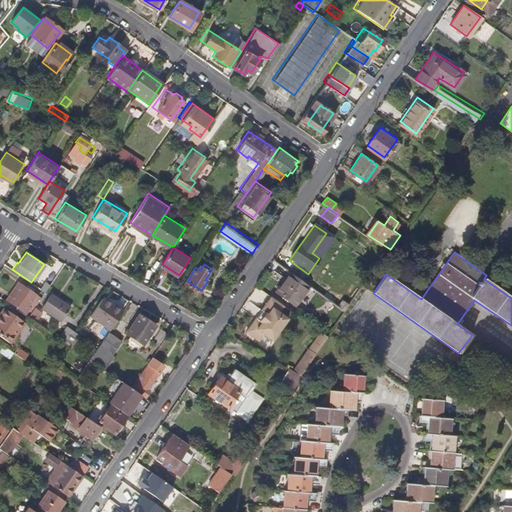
[(296,305),(309,285),(288,271),(275,291),(296,305)]
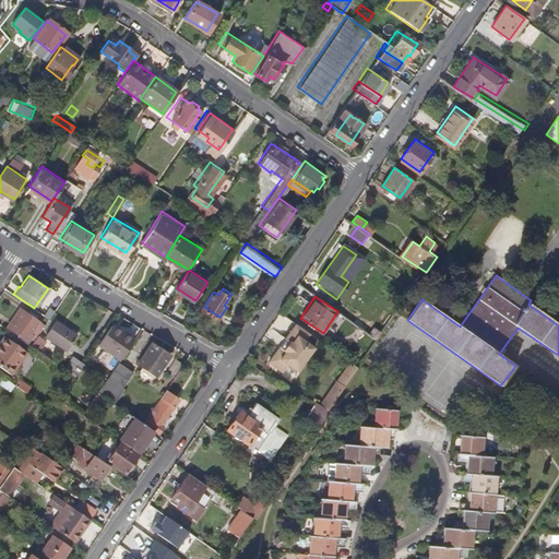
[(21,328),(16,335),(26,343),(33,334),(30,332),(38,319),(20,306),(10,320),(21,328)]
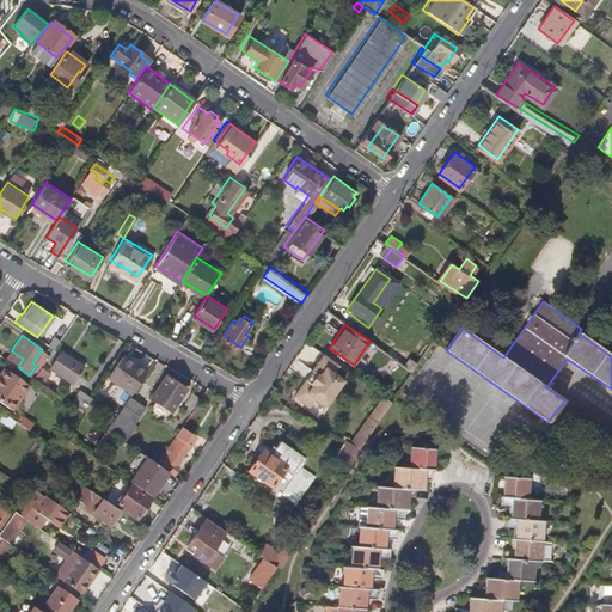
[(23,359),(11,350),(5,359),(18,367),(23,359)]
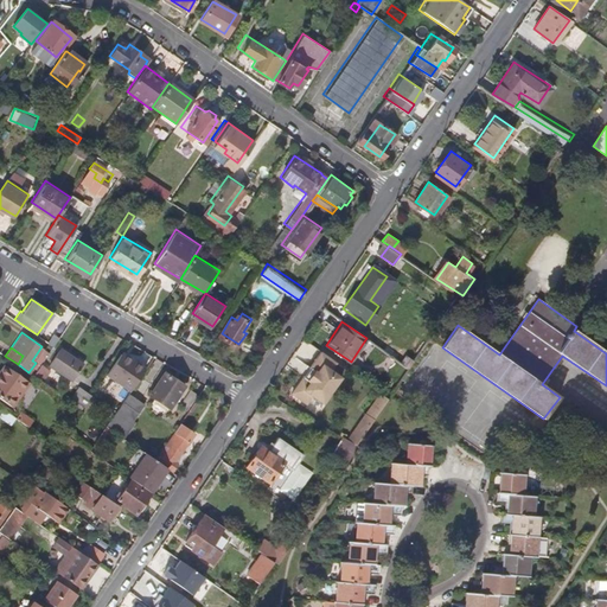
[(49,364),(70,378),(82,363),(59,349),(49,364)]
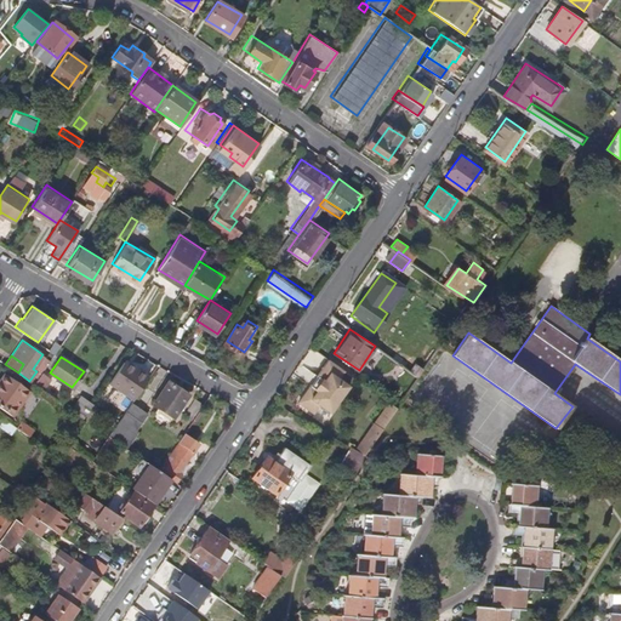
[(345,368),(329,358),(300,400),(315,411),(322,403),(332,410),(351,383),(340,376),(345,368)]
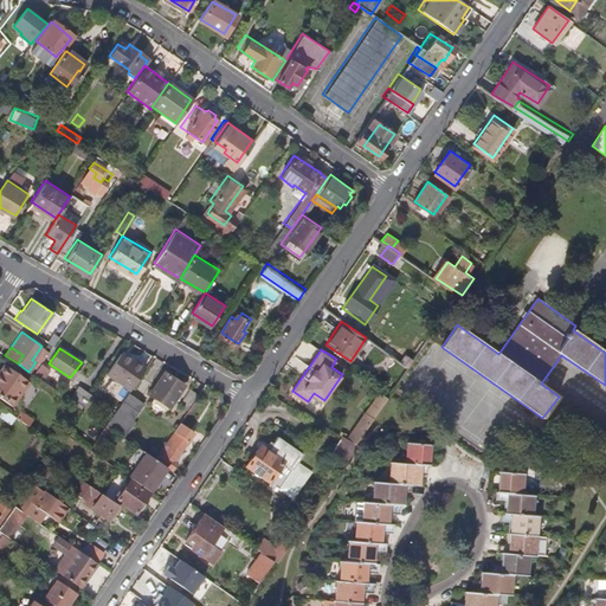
[(107,371),(130,387),(144,368),(120,350),(107,371)]
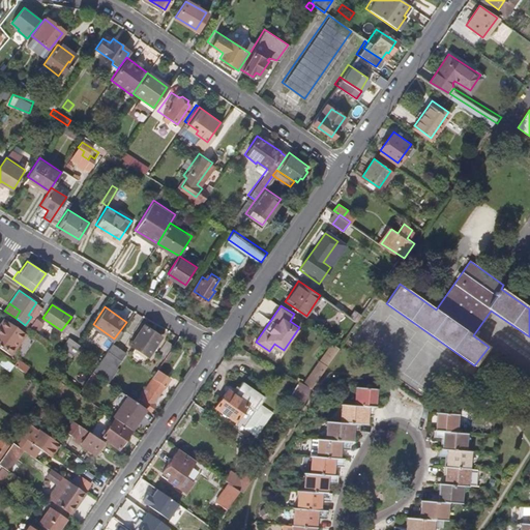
[(354,307),(349,315),(357,320),(361,313),(354,307)]
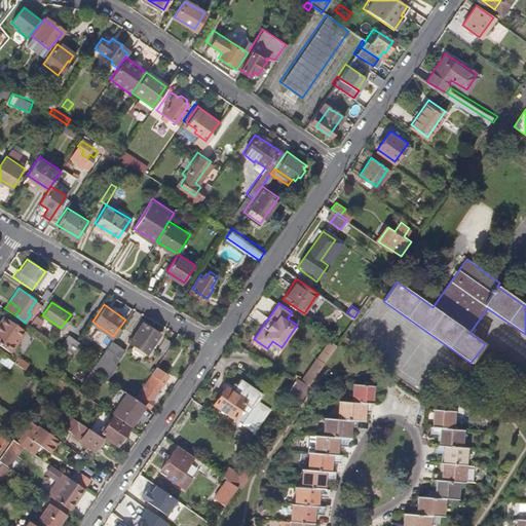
[(40,320),(34,315),(28,325),(32,328),(34,329),(40,320)]
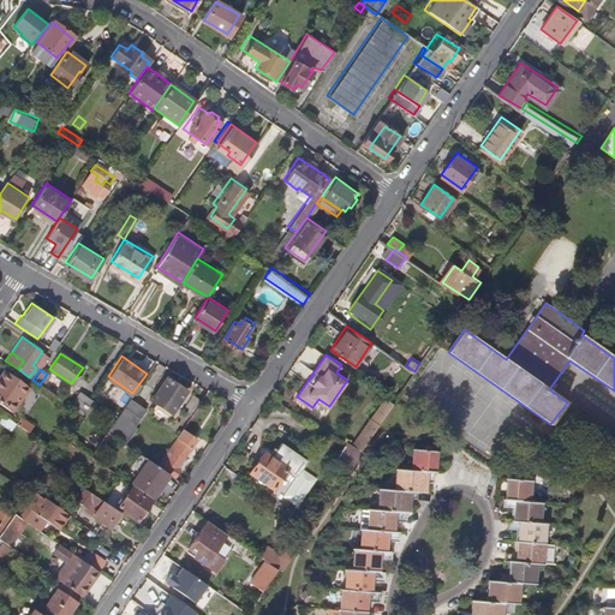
[(0,376),(0,402),(12,412),(28,387),(4,371),(0,376)]
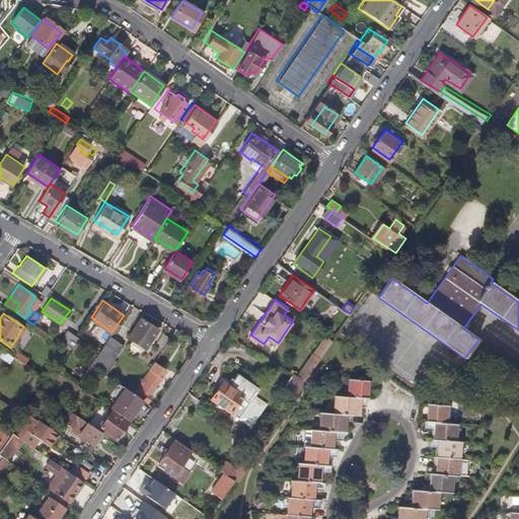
[(129,336),(146,347),(158,328),(142,317),(129,336)]
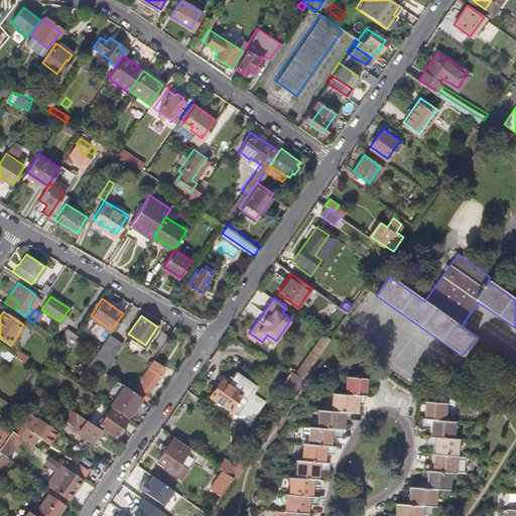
[(66,328),(57,339),(69,347),(77,335),(66,328)]
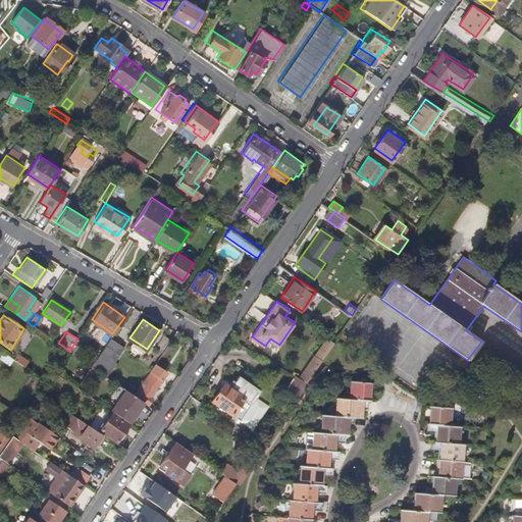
[(154,347),(162,352),(171,338),(163,333),(154,347)]
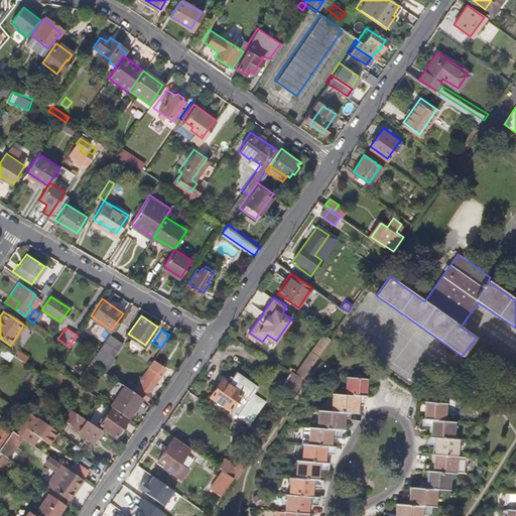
[(121,342),(109,333),(90,360),(106,372),(115,359),(112,357),(121,342)]
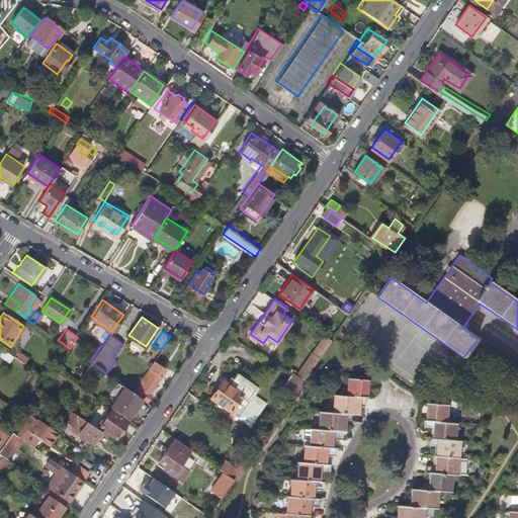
[(321,353),(315,349),(301,367),(305,369),(303,371),(306,373),(321,353)]
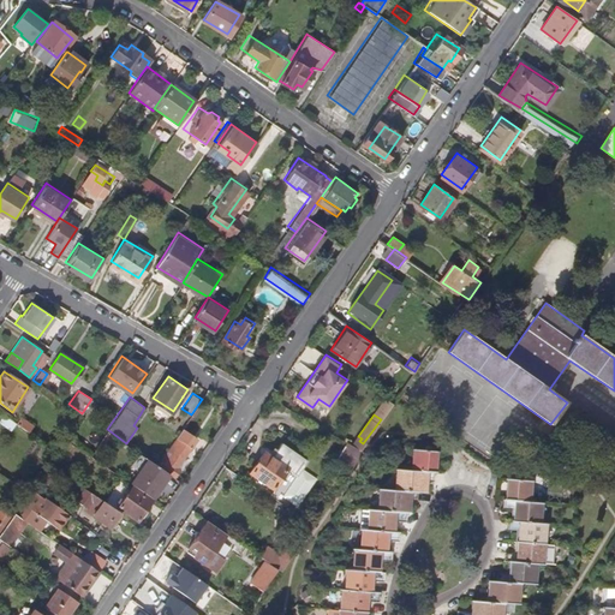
[(198,437),(183,427),(156,464),(168,471),(173,475),(179,466),(178,466),(198,437)]
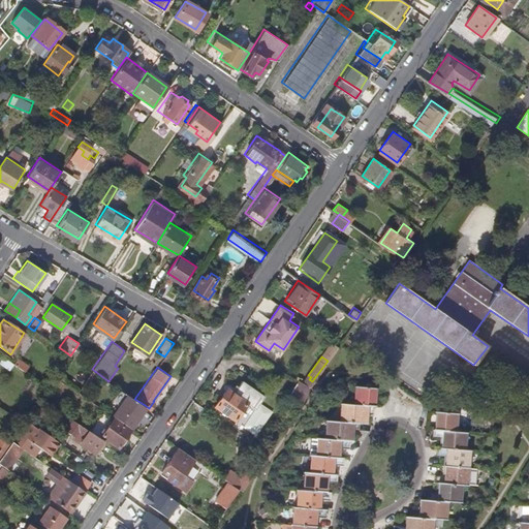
[(291,390),(305,399),(314,385),(300,377),(291,390)]
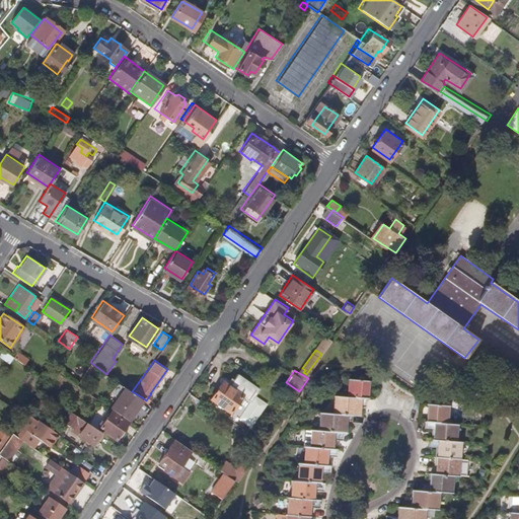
[(261,386),(239,371),(230,382),(224,378),(212,395),(233,411),(234,410),(245,394),(251,398),(261,386)]
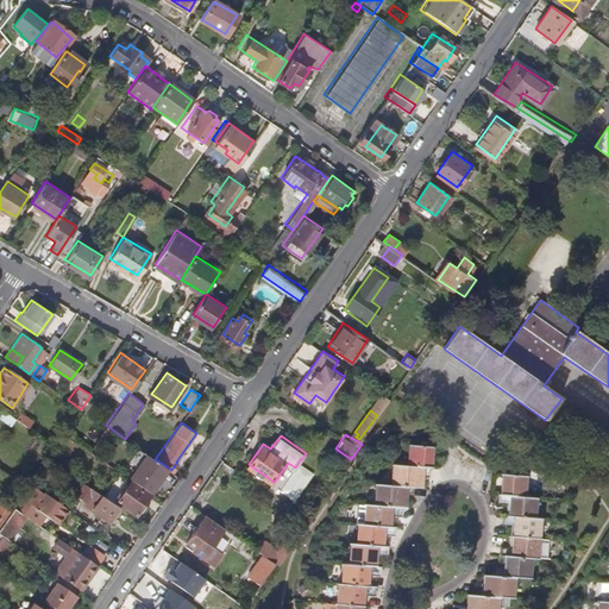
[(410,445),(408,465),(431,468),(433,438),(415,437),(415,445),(410,445)]
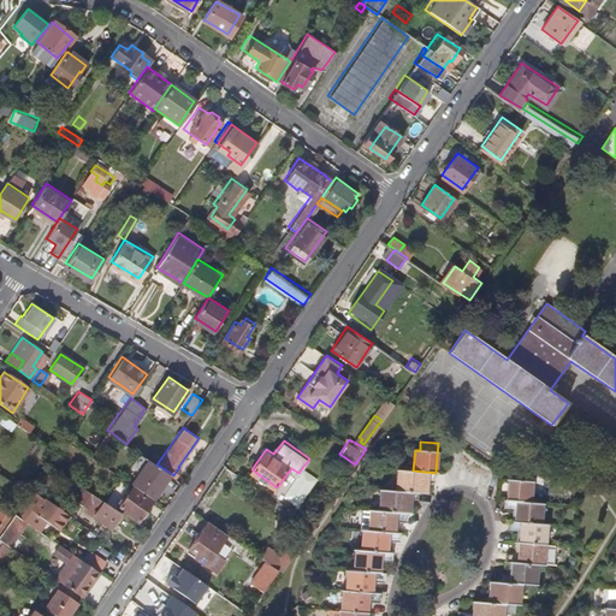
[(152,498),(169,472),(157,465),(148,458),(130,484),(152,498)]
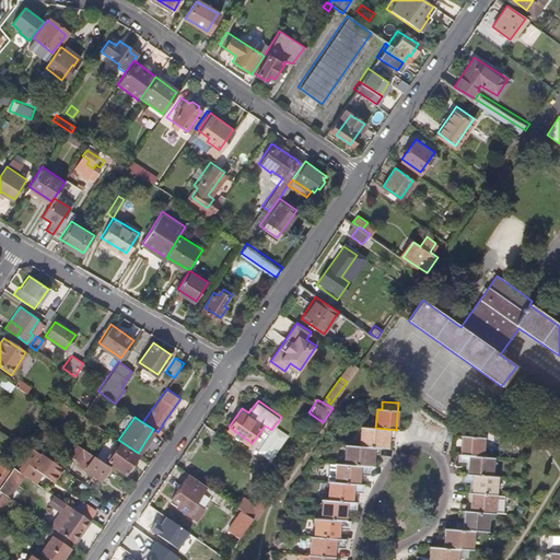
[(265,426),(253,442),(264,448),(276,432),(271,430),(265,426)]
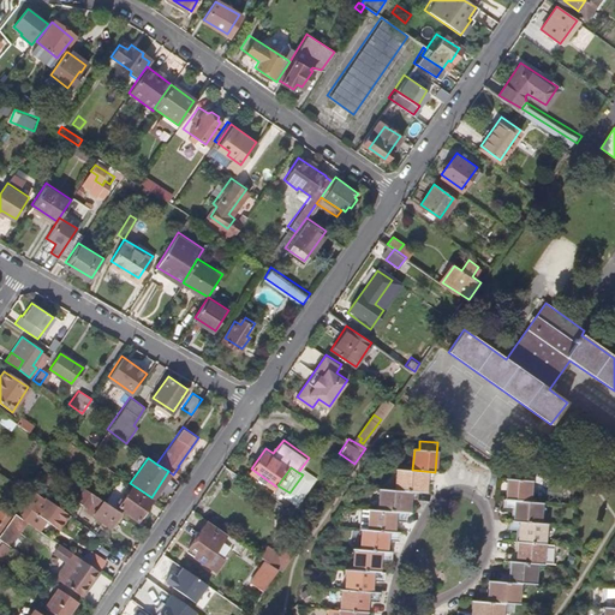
[(398,469),(395,490),(419,493),(424,493),(425,479),(434,481),(435,472),(412,470),(398,469)]
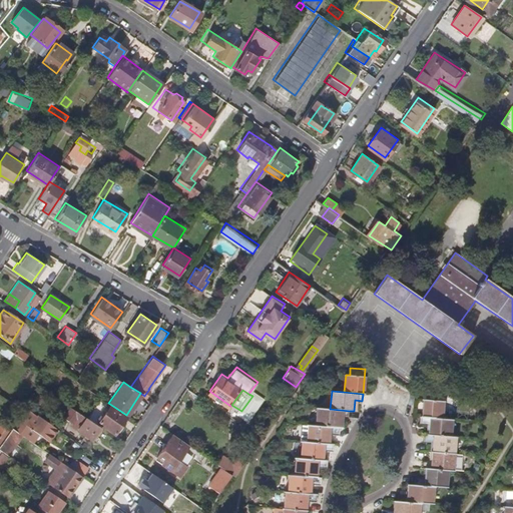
[(425,393),(422,417),(441,419),(444,394),(425,393)]
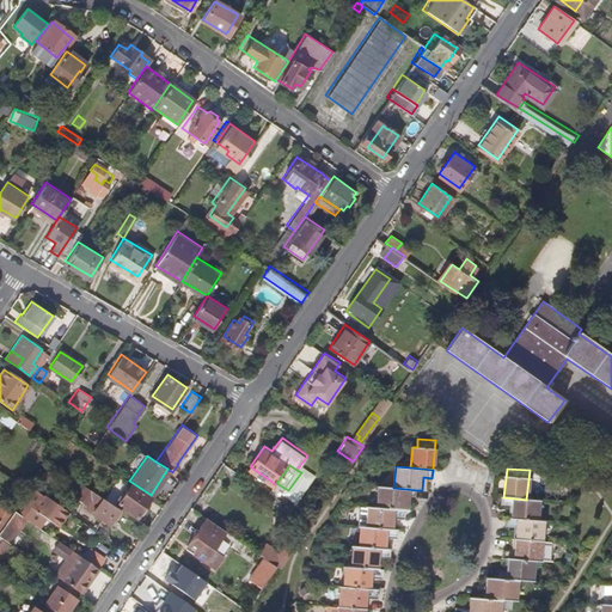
[(118,503),(136,515),(150,496),(132,484),(118,503)]
